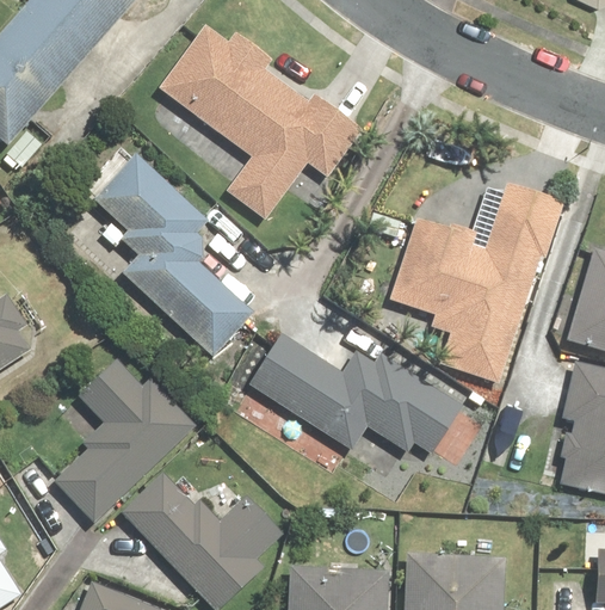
[(26,0),(0,29),(0,142),(8,149),(26,128),(139,0),(26,0)]
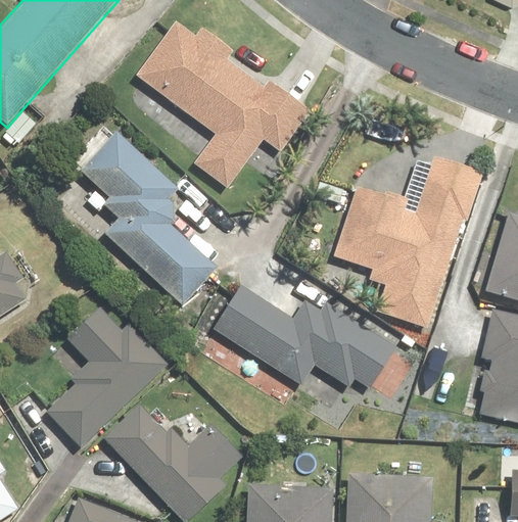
[(484,0),(485,2),(487,3),(488,4),(490,5),(492,6),(495,7),(497,8),(499,8),(501,8),(503,8),(505,8),(507,8),(509,8),(511,7),(513,7),(515,6),(516,5),(517,3),(517,0),(484,0)]
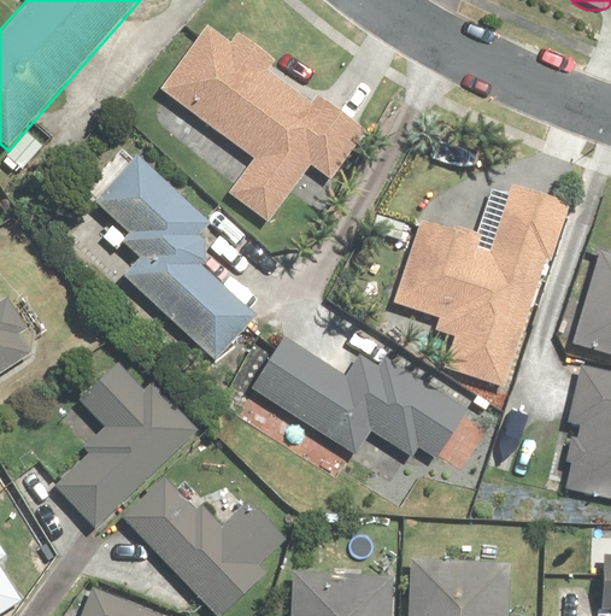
[(230,41),(206,24),(158,91),(251,156),(225,191),(268,220),(309,162),(333,180),(368,132),(315,94),(310,100),(266,70),(276,56),(240,29),(230,41)]
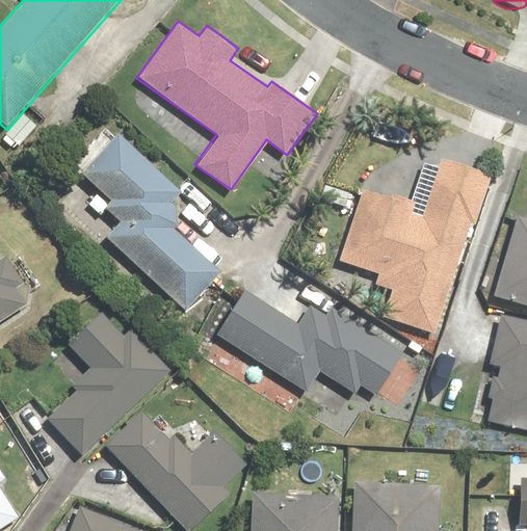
[(23,111),(7,130),(3,133),(18,145),(37,125),(23,111)]
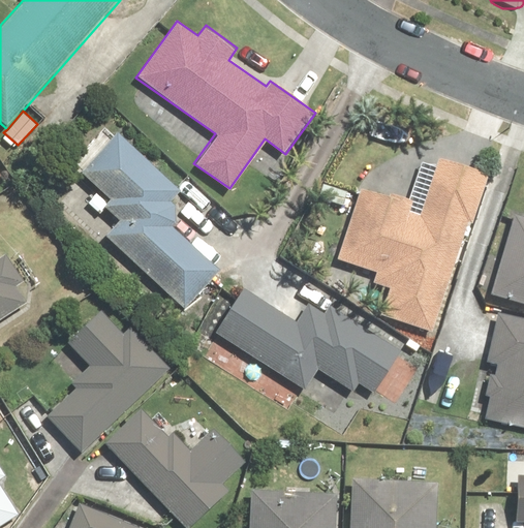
[(120,223),(108,236),(182,308),(220,269),(173,222),(182,212),(172,202),(184,188),(123,128),(81,171),(110,199),(102,207),(120,223)]
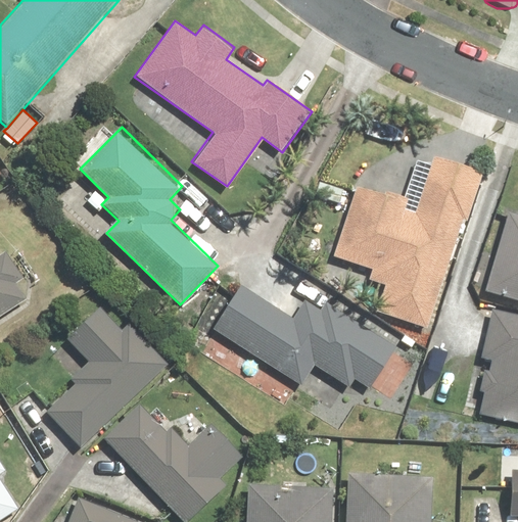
[(431,328),(479,165),(433,152),(416,212),(403,208),(406,199),(357,185),(335,255),(373,266),(369,279),(383,283),(377,304),(395,310),(393,317),(431,328)]
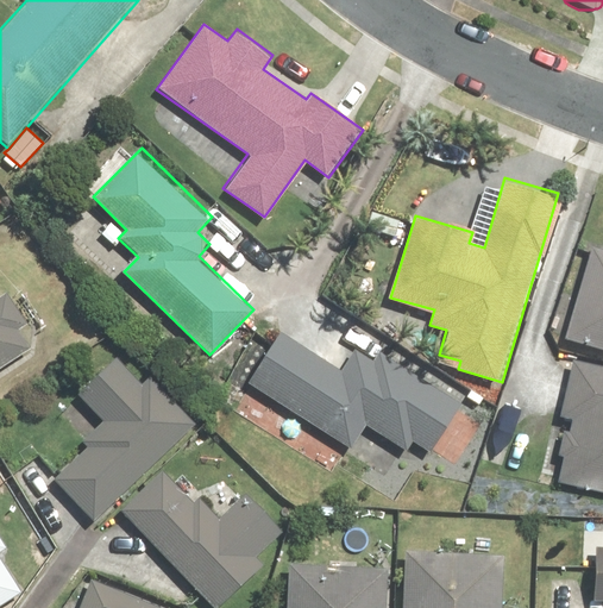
[(602,245),(591,243),(563,339),(602,350),(602,245)]
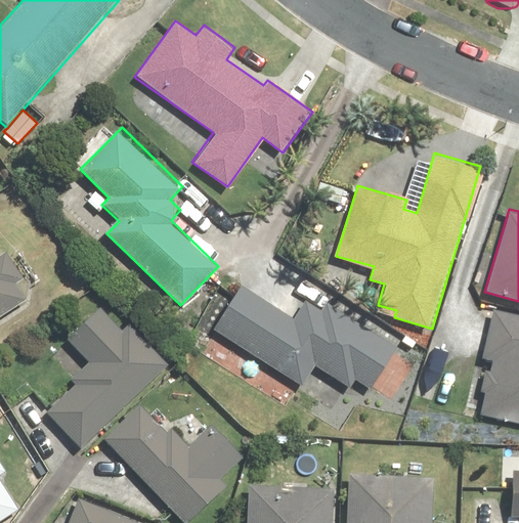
[(0,320),(29,304),(16,284),(22,280),(4,253),(0,255),(0,320)]
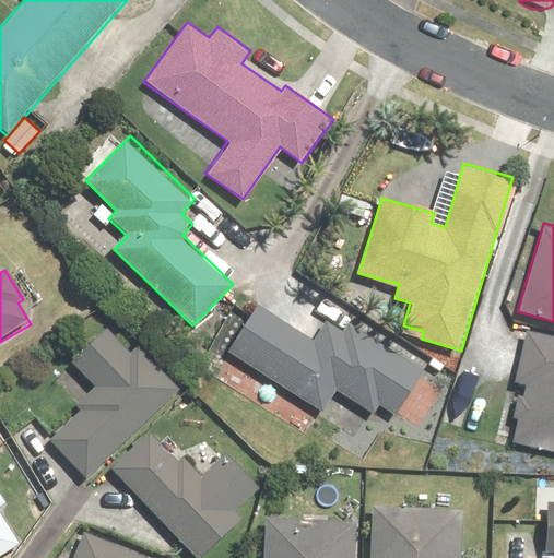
[(260,307),(231,354),(323,413),(334,394),(369,416),(376,405),(395,417),(423,370),(346,322),(340,331),(327,322),(315,342),(260,307)]
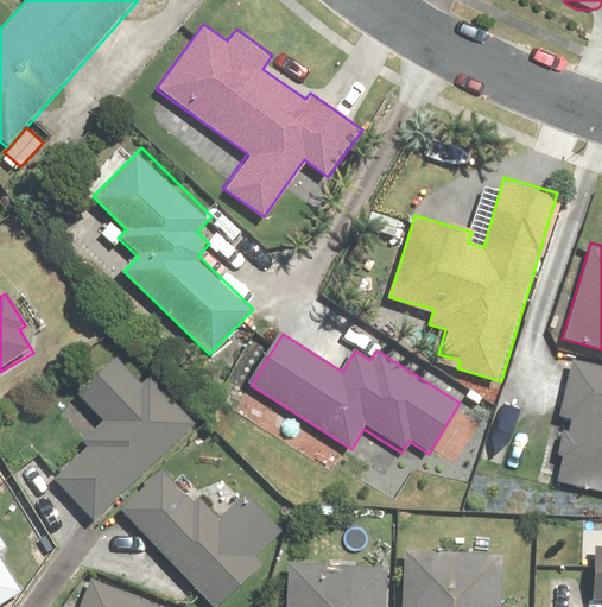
[(197,421),(125,352),(81,397),(100,415),(78,437),(87,447),(51,484),(95,525),(197,421)]
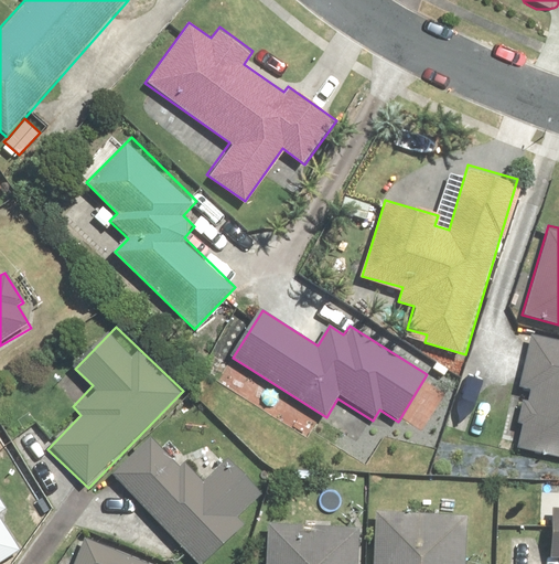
[(558,338),(528,331),(516,383),(529,386),(515,446),(558,457),(558,338)]
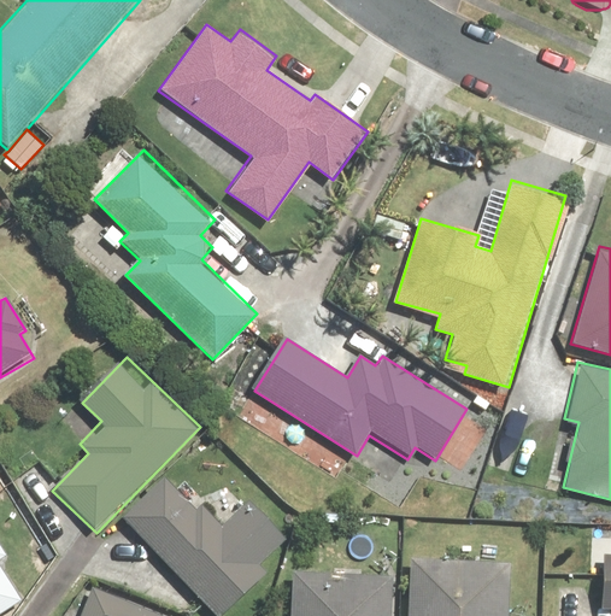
[(165,476),(122,516),(213,615),(221,615),(269,573),(259,563),(285,540),(247,500),(222,523),(201,502),(195,508),(165,476)]
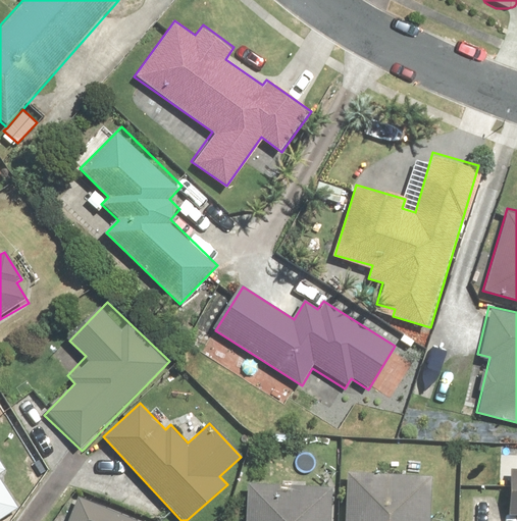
[(4,467),(0,461),(0,517),(17,507),(0,478),(0,469),(4,467)]
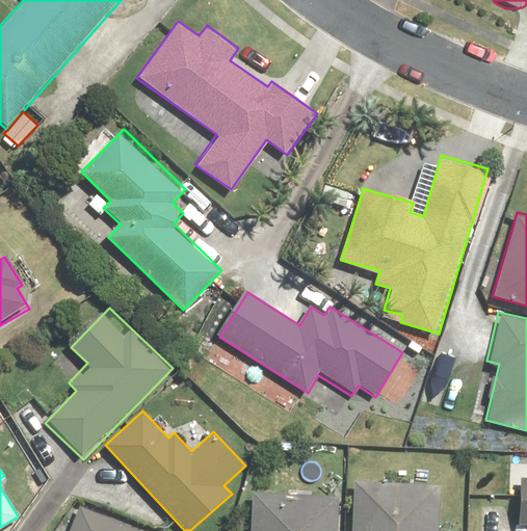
[(386,476),(385,481),(352,479),(350,530),(439,530),(442,483),(407,481),(409,477),(386,476)]
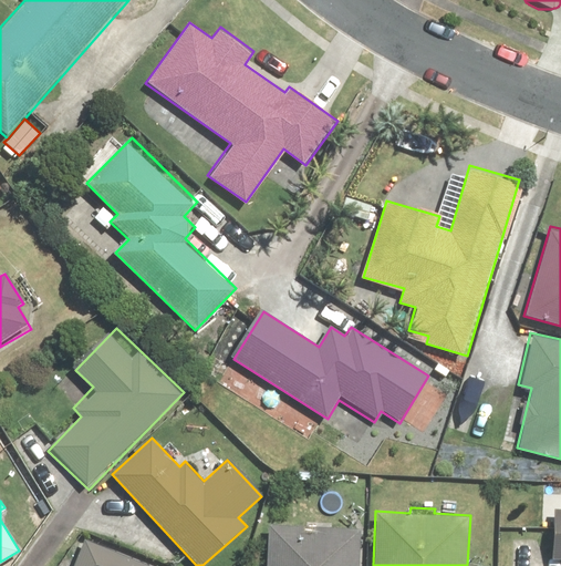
[(359,565),(360,530),(268,526),(266,565),(359,565)]
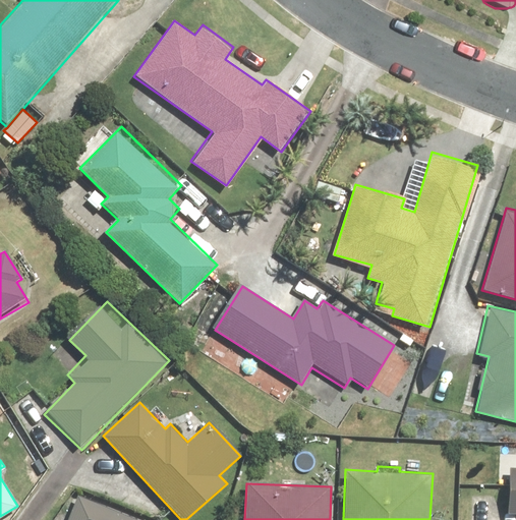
[(140,519),(79,495),(68,519),(140,519)]
